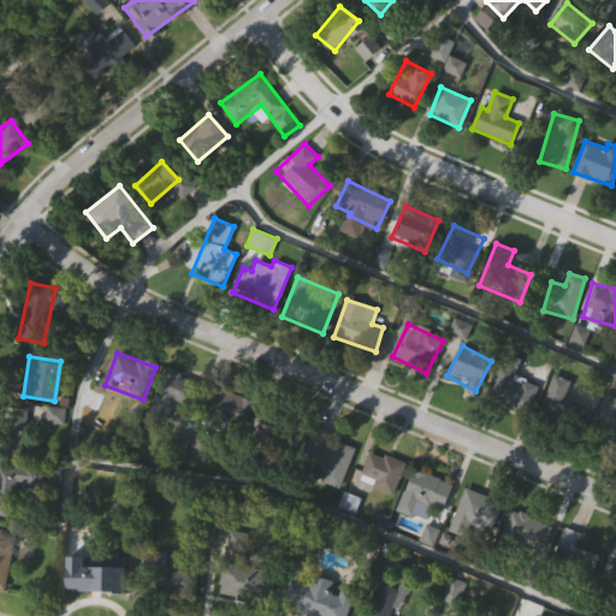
[(191,416),(153,406),(163,369),(201,380),(191,416)]
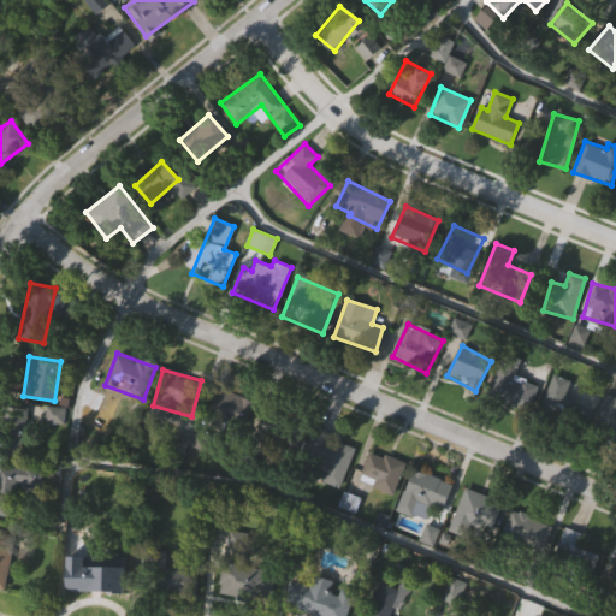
[(490,394),(502,369),(540,386),(528,412),(490,394)]
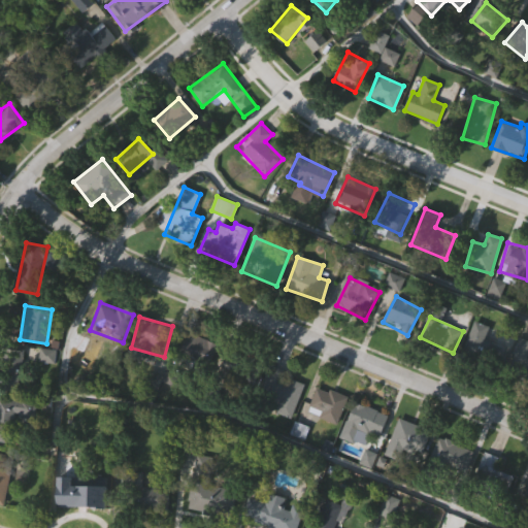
[(493,362),(464,345),(477,321),(507,336),(493,362)]
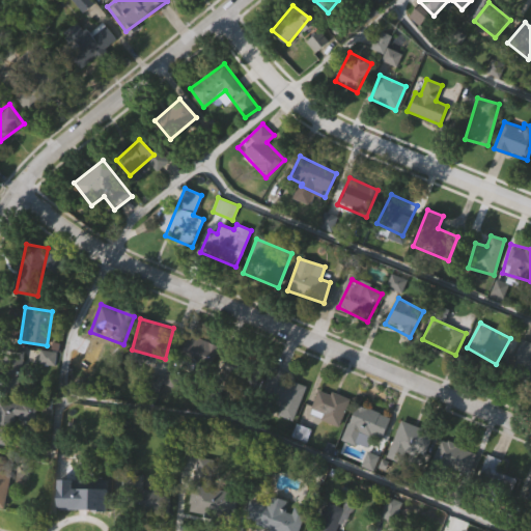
[(530,379),(510,372),(521,339),(530,342),(530,379)]
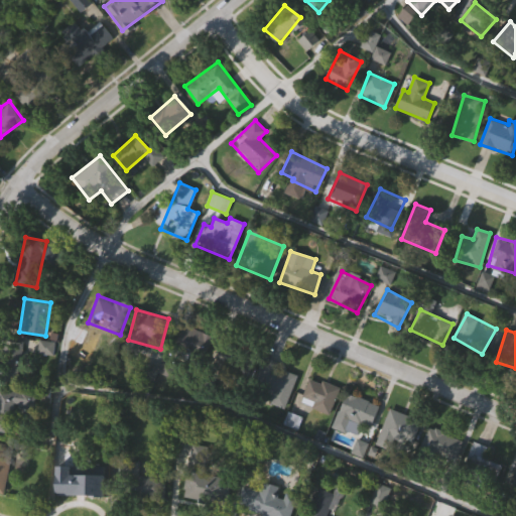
[(188,353),(195,333),(211,339),(205,358),(188,353)]
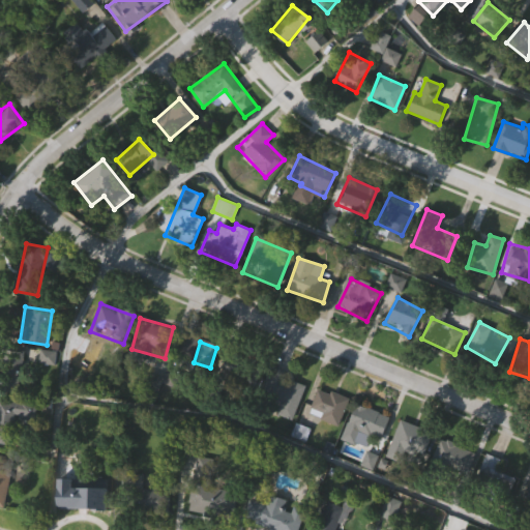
[(257,354),(247,386),(218,378),(229,346),(257,354)]
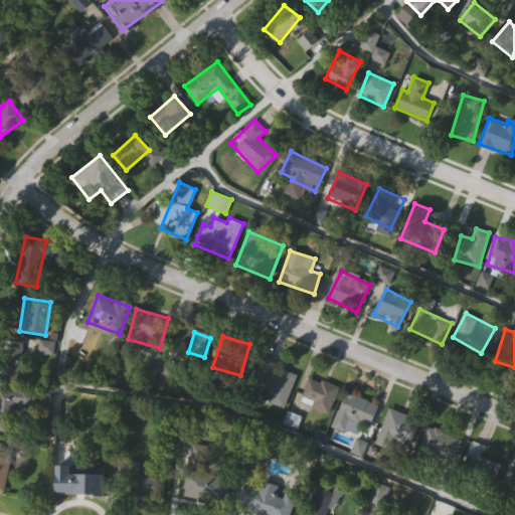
[(8,340),(31,344),(24,380),(1,376),(8,340)]
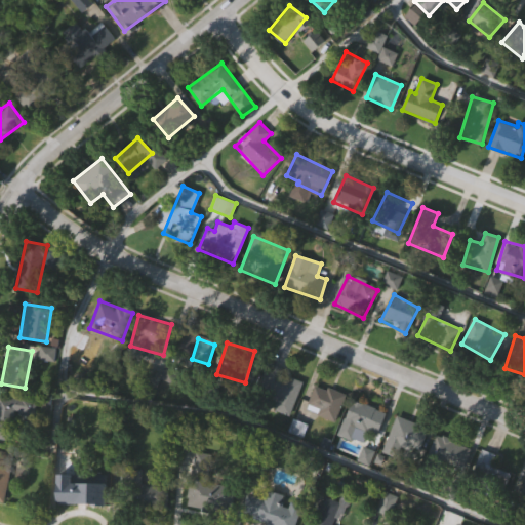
[(289,415),(270,408),(283,374),(301,382),(289,415)]
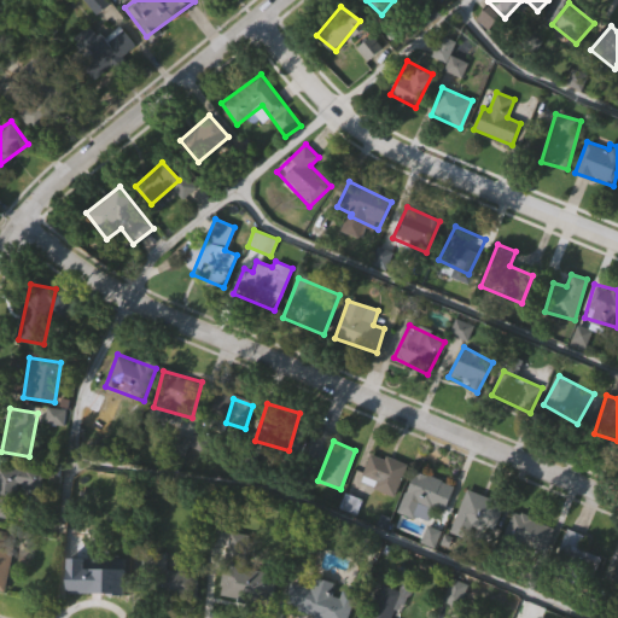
[(406,465),(394,496),(359,483),(372,452),(406,465)]
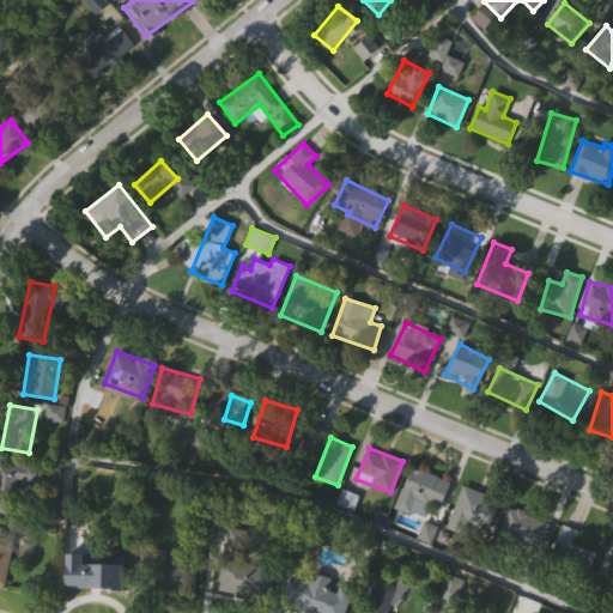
[(0,511),(0,457),(42,467),(37,489),(18,484),(12,515),(0,511)]
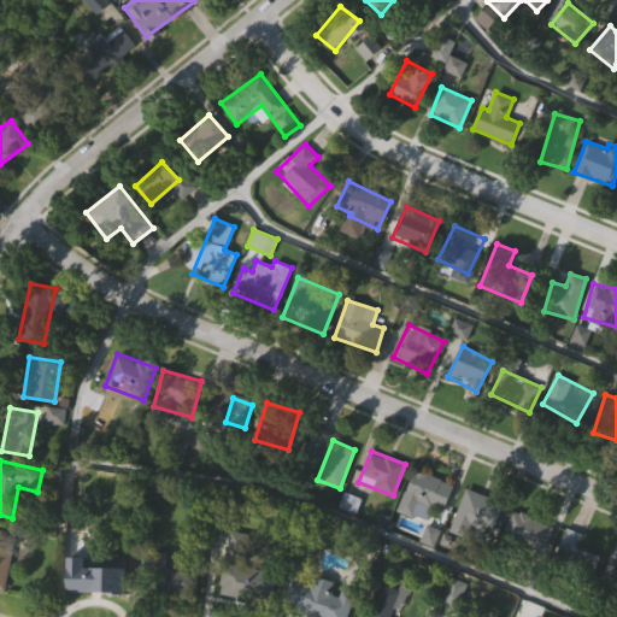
[(444,511),(404,499),(413,471),(452,483),(444,511)]
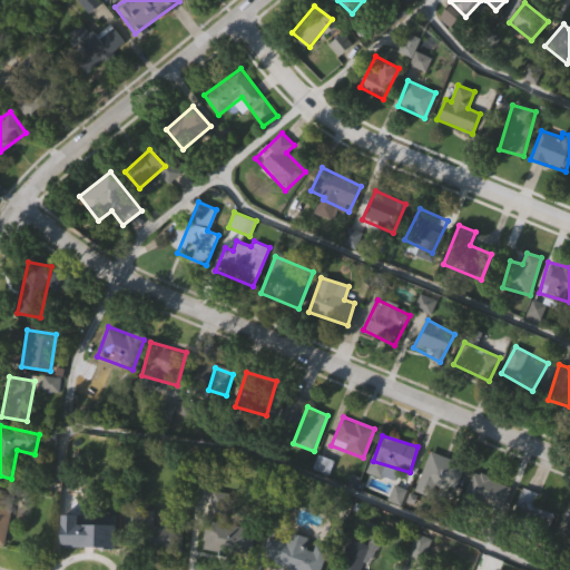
[(429,453),(464,465),(451,503),(415,491),(429,453)]
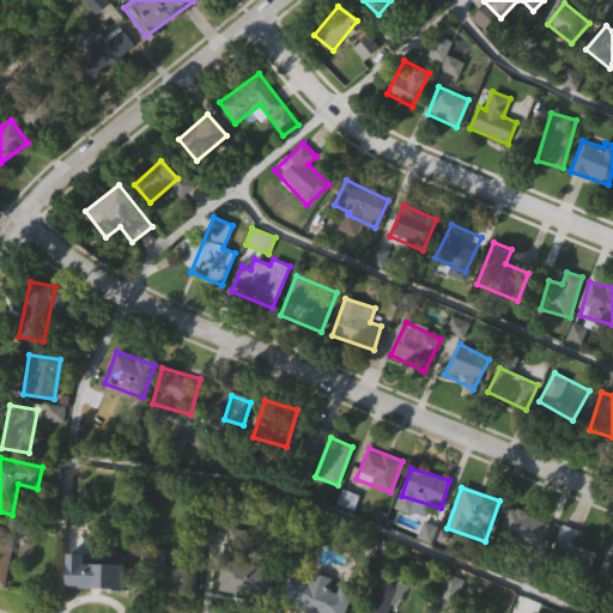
[(535,554),(497,535),(513,505),(551,525),(535,554)]
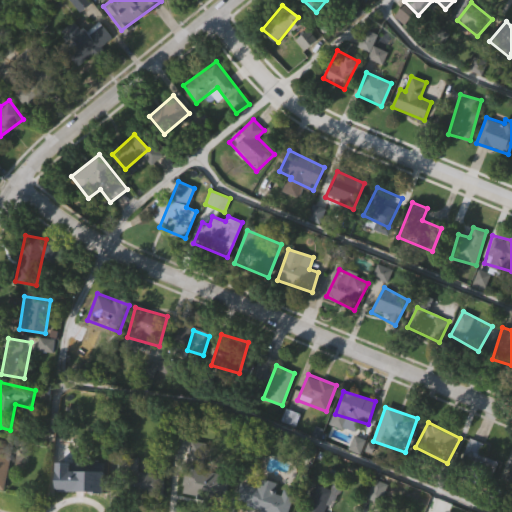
[(490,481),(457,469),(468,438),(484,443),(480,454),(497,461),(490,481)]
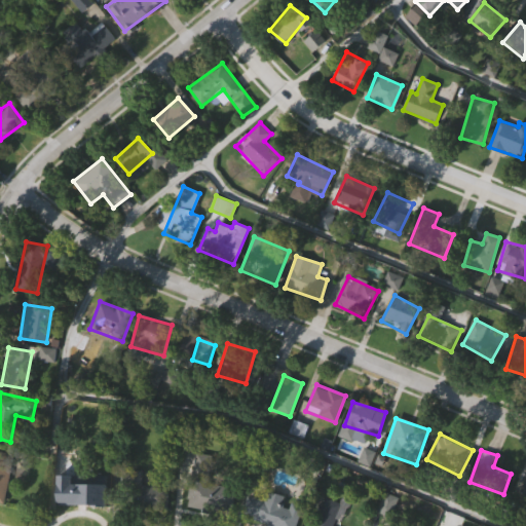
[(4,503),(0,502),(0,451),(13,454),(4,503)]
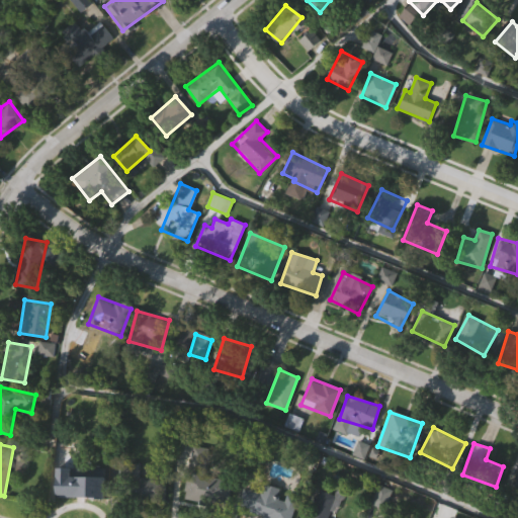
[(104,477),(104,499),(56,499),(56,467),(72,467),(72,477),(104,477)]
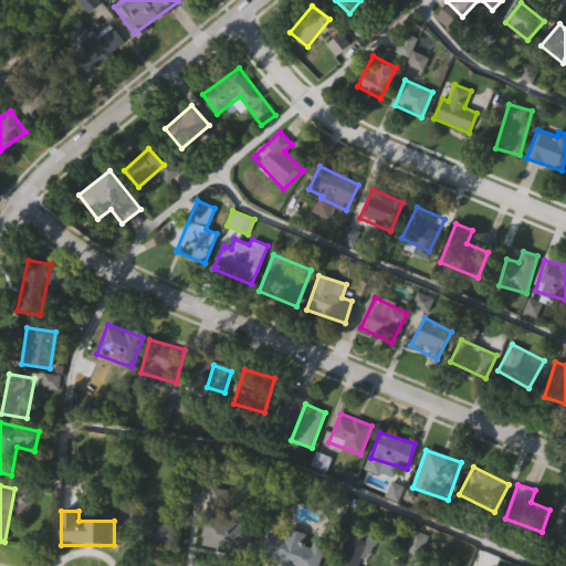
[(317,565),(289,565),(259,556),(266,533),(285,538),(287,530),(307,536),(307,540),(325,545),(317,565)]
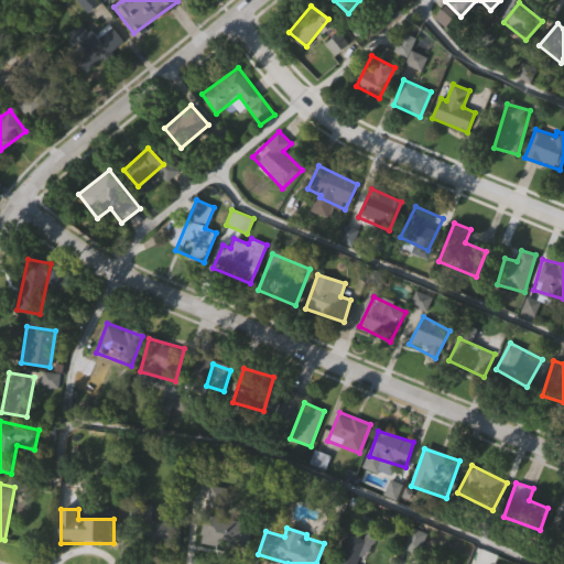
[(365,540),(356,563),(328,563),(329,562),(336,563),(347,533),(365,540)]
